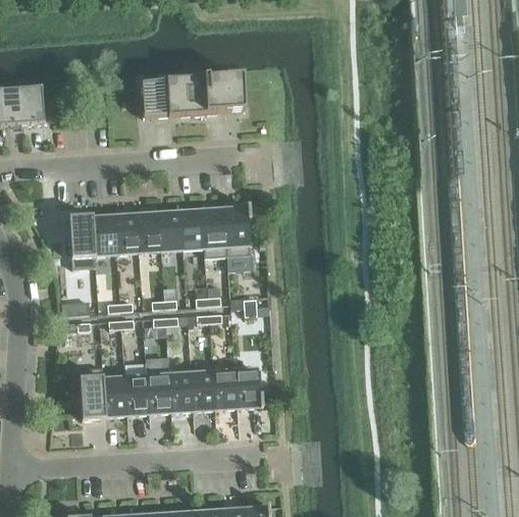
[(244,75),(210,79),(210,76),(167,80),(167,81),(143,83),(145,117),(169,115),(169,116),(221,113),(221,112),(246,110),(244,75)]
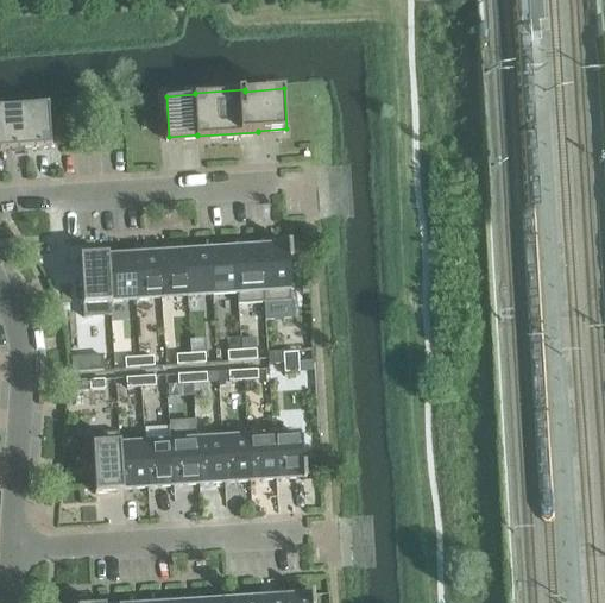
[(50,102),(24,105),(27,146),(52,144),(50,102)]
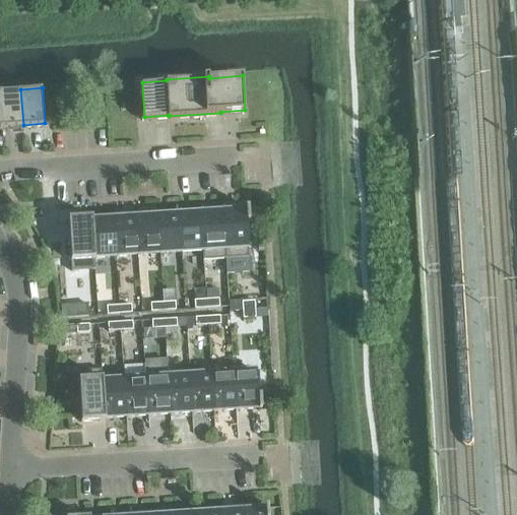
[(20,89),(0,90),(2,126),(23,125),(20,89)]
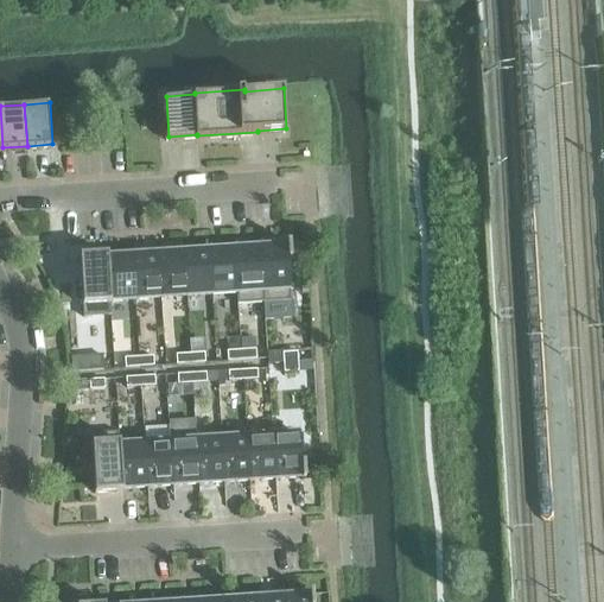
[(288,242),(262,244),(266,298),(293,297),(292,285),(294,285),(292,240),(288,240),(288,242)]
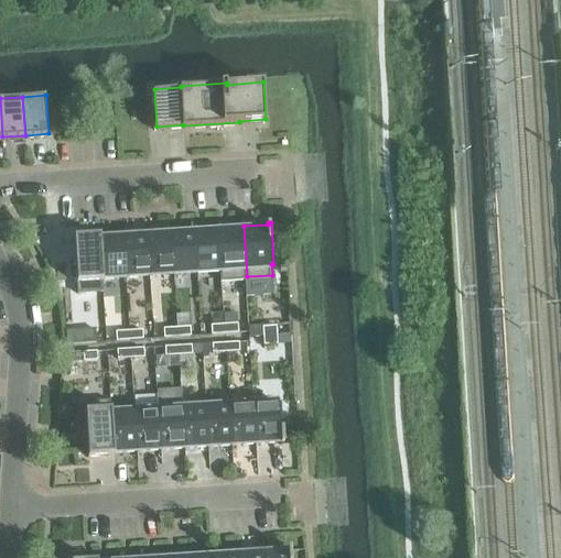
[(244,226),(219,228),(223,267),(222,267),(223,279),(247,276),(244,226)]
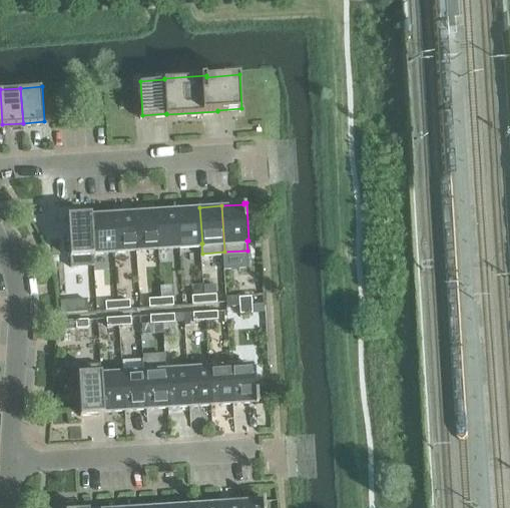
[(199,207),(178,208),(180,245),(201,243),(202,243),(199,207)]
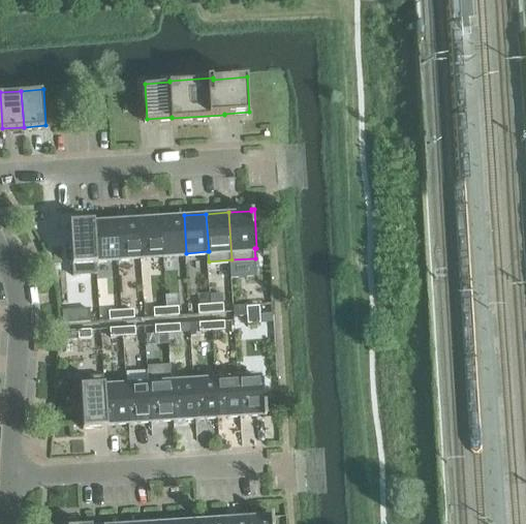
[(184,215),(161,217),(164,254),(186,253),(184,215)]
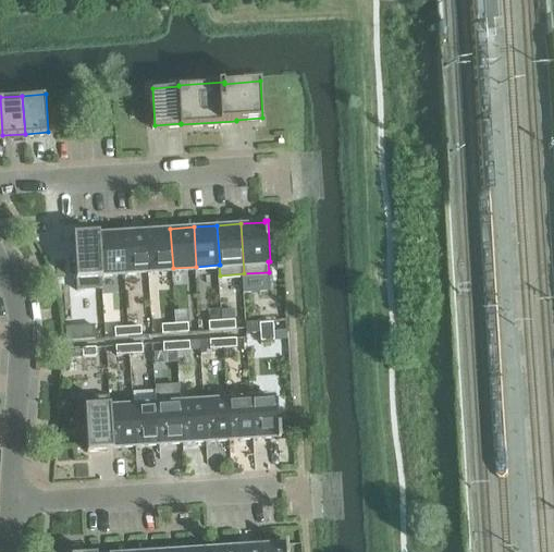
[(170,229),(147,230),(149,270),(173,268),(170,229)]
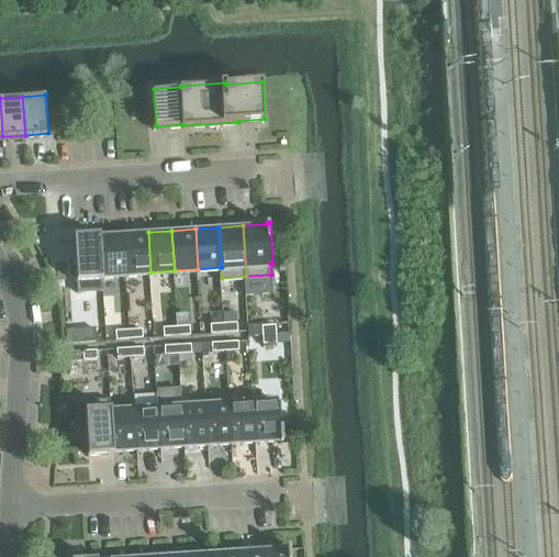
[(100,235),(101,235),(101,232),(76,234),(77,259),(73,259),(73,274),(78,274),(79,289),(104,288),(104,276),(103,276),(100,235)]
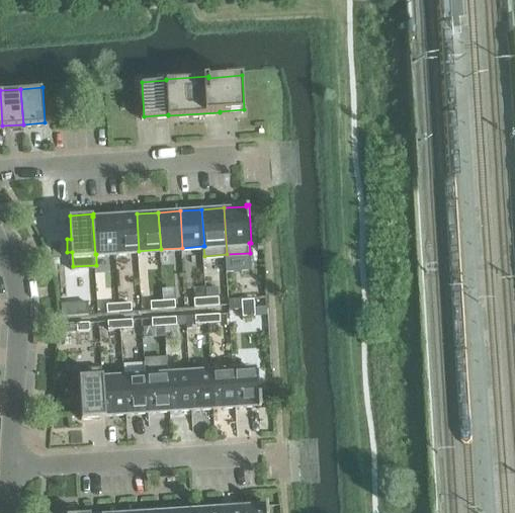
[(137,214),(114,216),(117,252),(139,251),(137,214)]
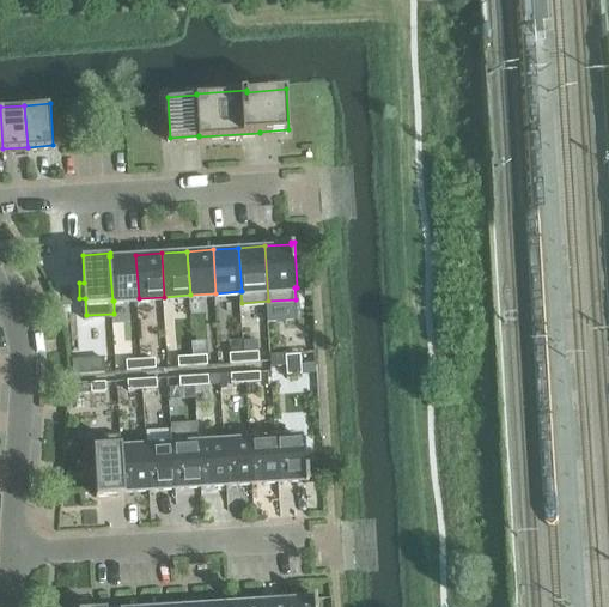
[(135,255),(110,256),(109,256),(113,301),(114,301),(139,298),(135,255)]
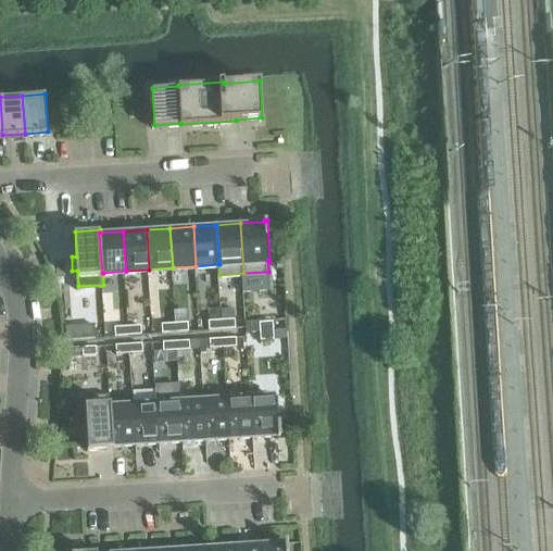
[(236,305),(223,307),(223,317),(236,316),(236,305)]
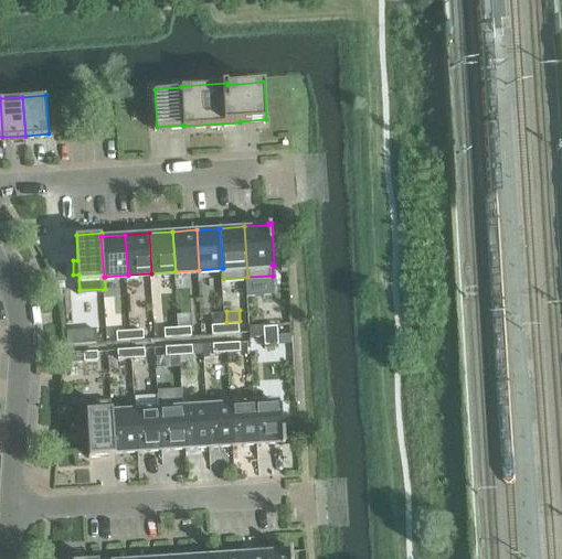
[(240,321),(226,322),(228,331),(241,330),(240,321)]
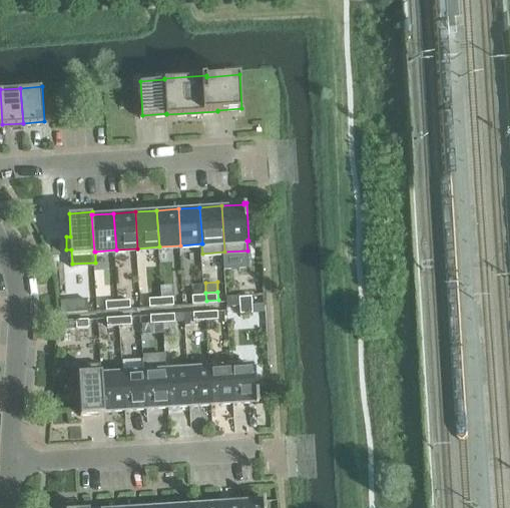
[(206,301),(205,293),(193,293),(194,302),(206,301)]
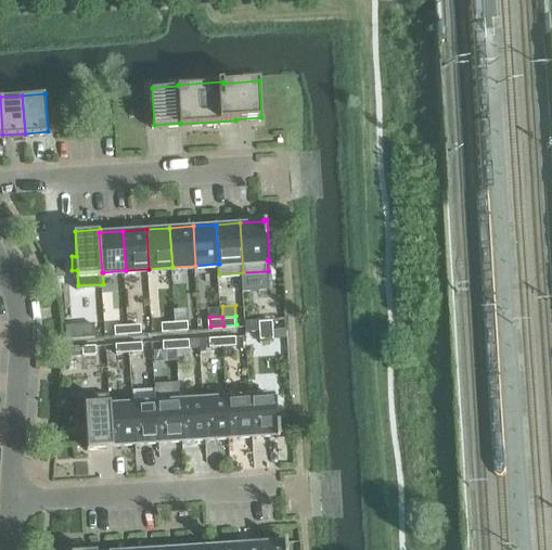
[(189,318),(176,319),(176,329),(190,328),(189,318)]
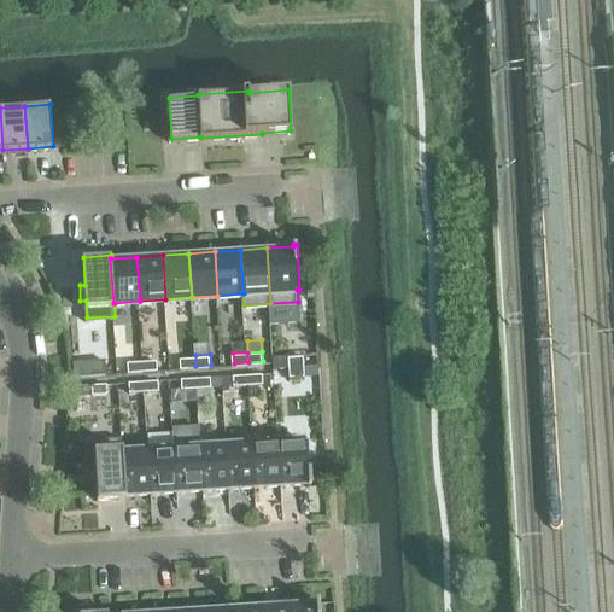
[(290,355),(290,365),(305,363),(304,354),(290,355)]
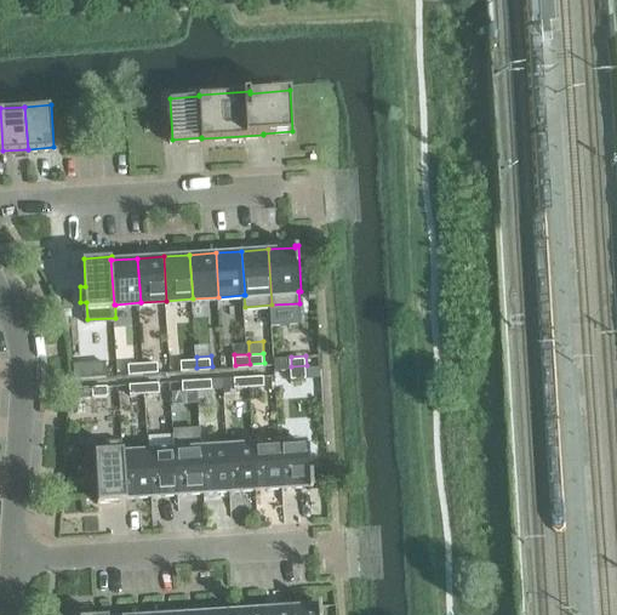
[(196,368),(196,357),(182,358),(182,368),(196,368)]
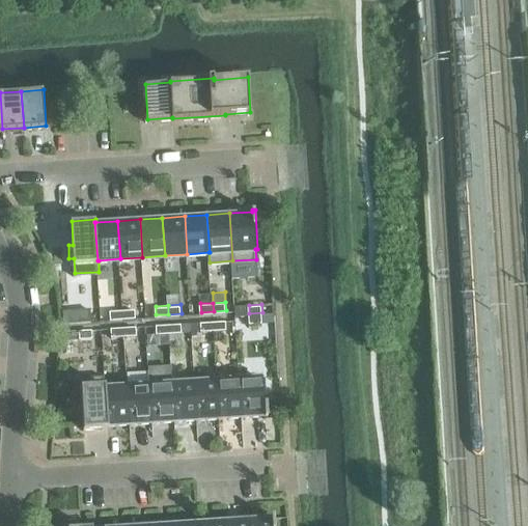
[(249,305),(235,306),(237,314),(249,313),(249,305)]
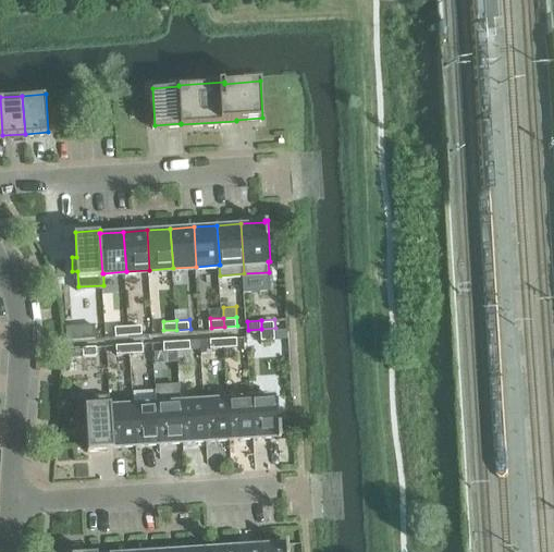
[(74,323),(75,336),(97,335),(96,322),(74,323)]
